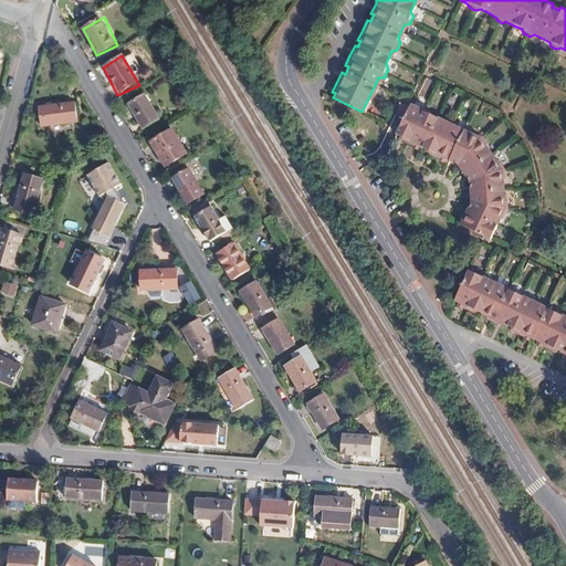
[(161,121),(145,94),(126,103),(143,130),(161,121)]
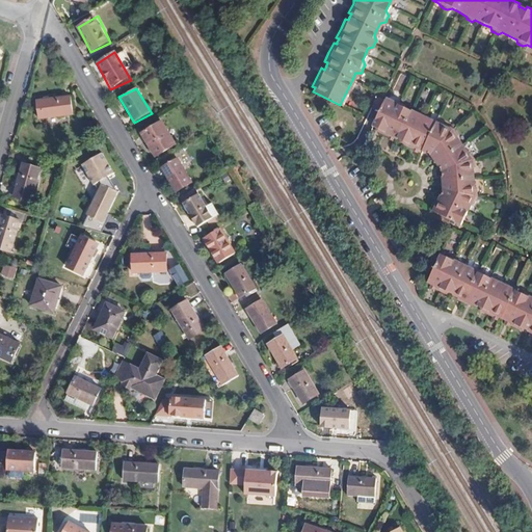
[(77,115),(73,96),(36,100),(38,121),(77,115)]
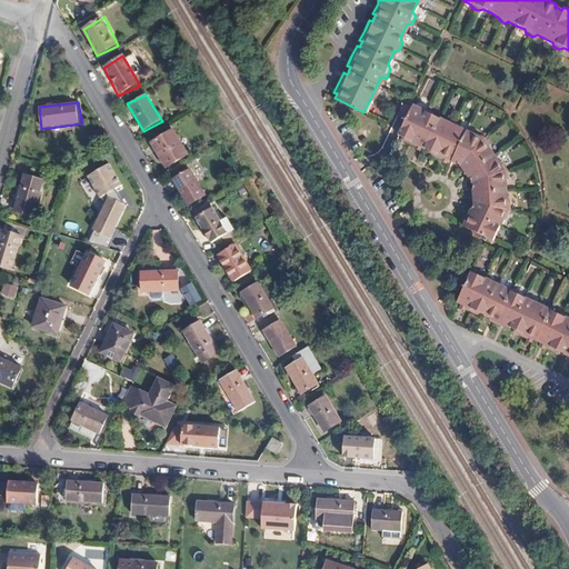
[(451,158),(462,163),(468,172),(475,182),(476,192),(478,203),(477,203),(472,213),(469,220),(467,219),(462,226),(493,241),(500,227),(507,216),(511,215),(515,210),(515,206),(509,202),(507,190),(506,179),(508,175),(508,170),(506,166),(500,165),(493,153),(488,146),(489,140),(486,136),(486,135),(481,133),(477,136),(466,130),(459,127),(458,121),(455,120),(450,118),(446,120),(439,117),(432,113),(431,109),(427,108),(423,106),(419,107),(412,103),(411,106),(406,103),(399,106),(397,112),(406,118),(399,132),(401,133),(400,137),(410,141),(420,146),(421,143),(425,145),(429,147),(427,149),(437,155),(448,159),(449,157),(451,158)]
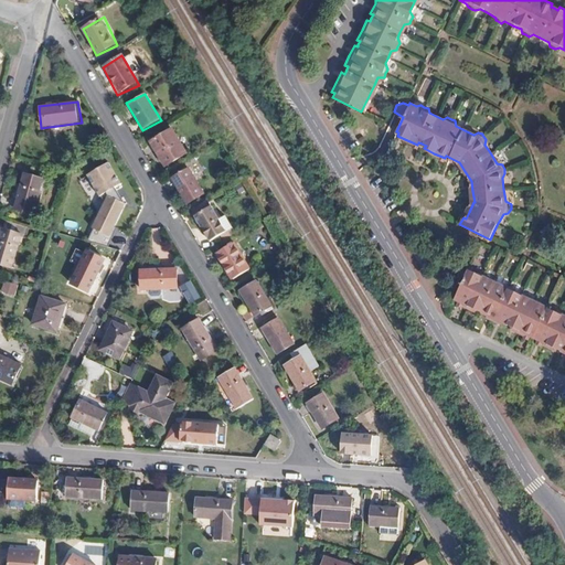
[(191,156),(172,129),(149,140),(164,169),(191,156)]
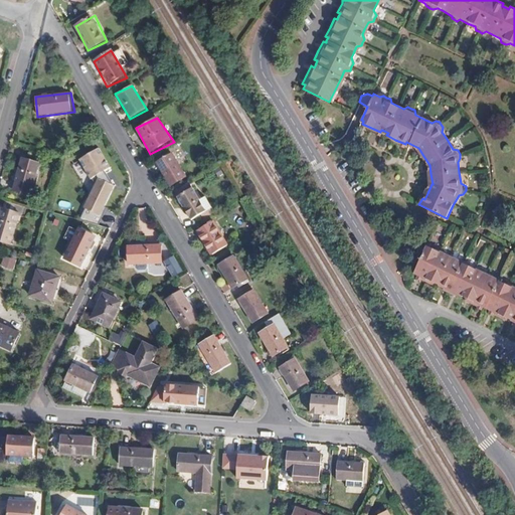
[(111,168),(100,148),(78,160),(91,180),(111,168)]
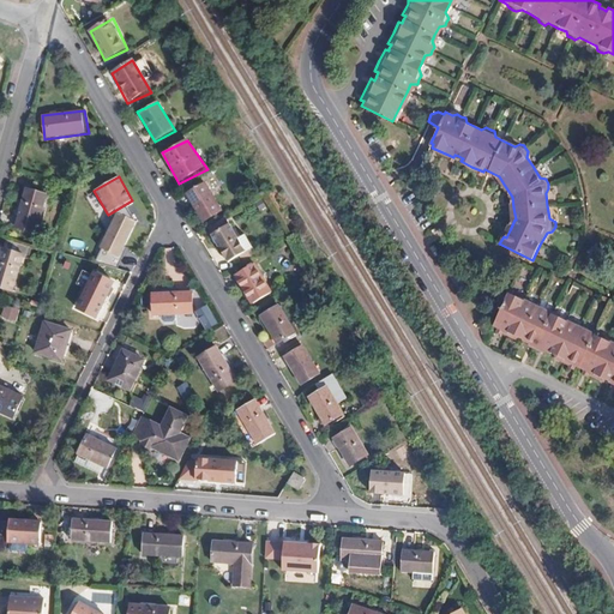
[(223,212),(209,181),(186,194),(202,224),(223,212)]
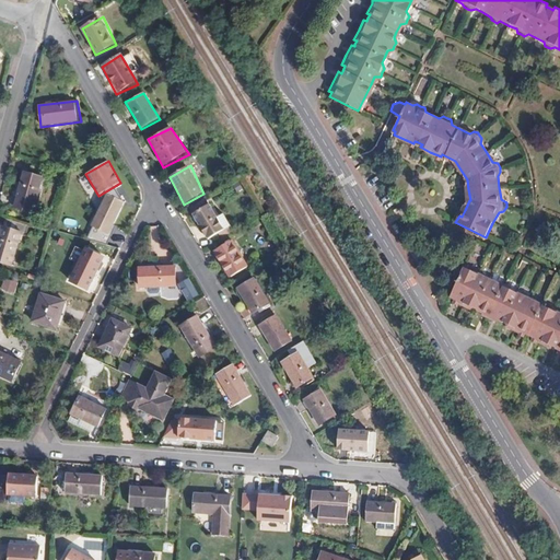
[(35,219),(46,178),(25,172),(13,211),(35,219)]
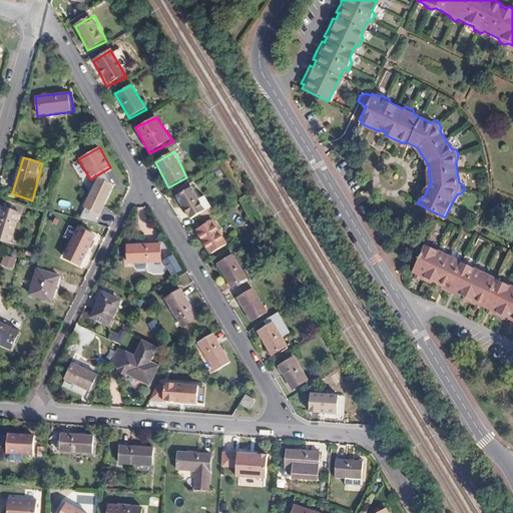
[(102,216),(117,186),(98,177),(82,206),(102,216)]
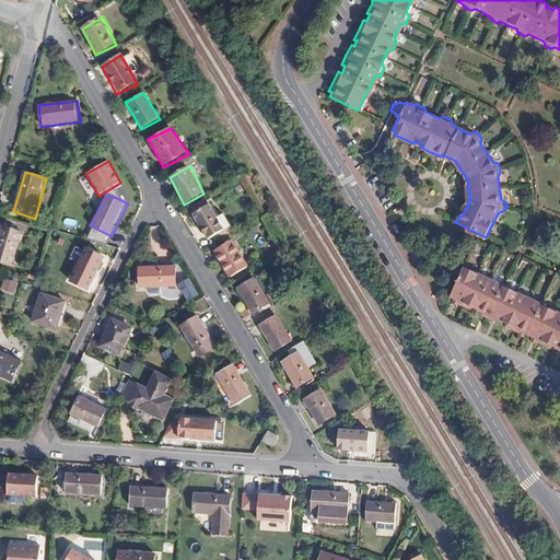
[(231,229),(214,199),(193,216),(208,244),(231,229)]
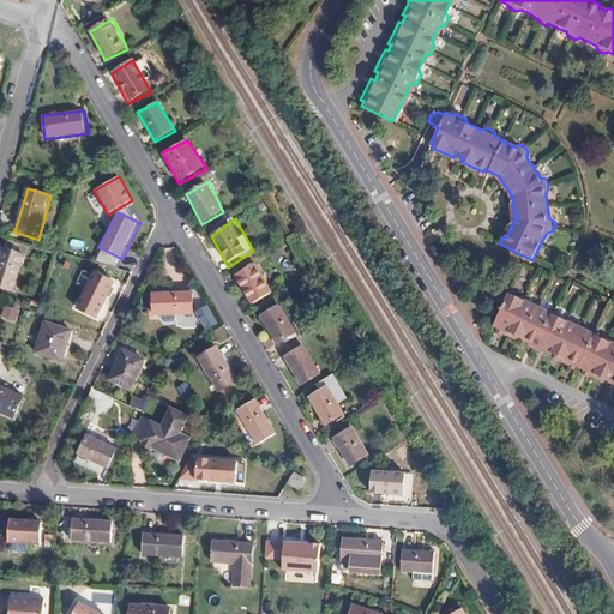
[(0,290),(16,295),(26,253),(2,247),(0,254),(0,290)]
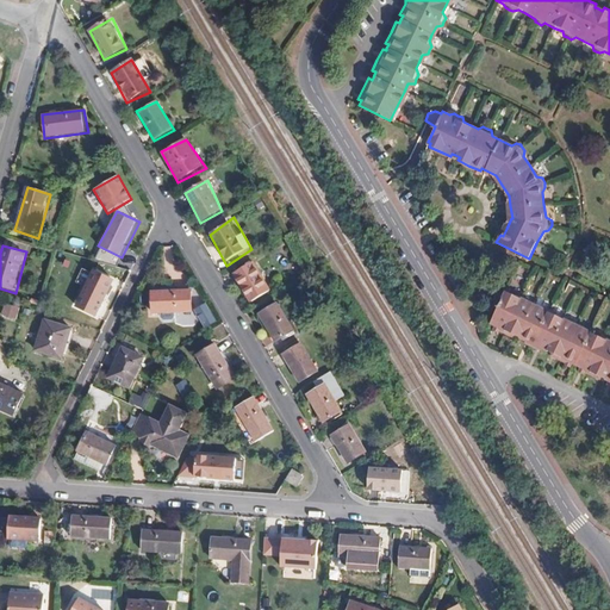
[(166,274),(178,272),(174,247),(162,248),(166,274)]
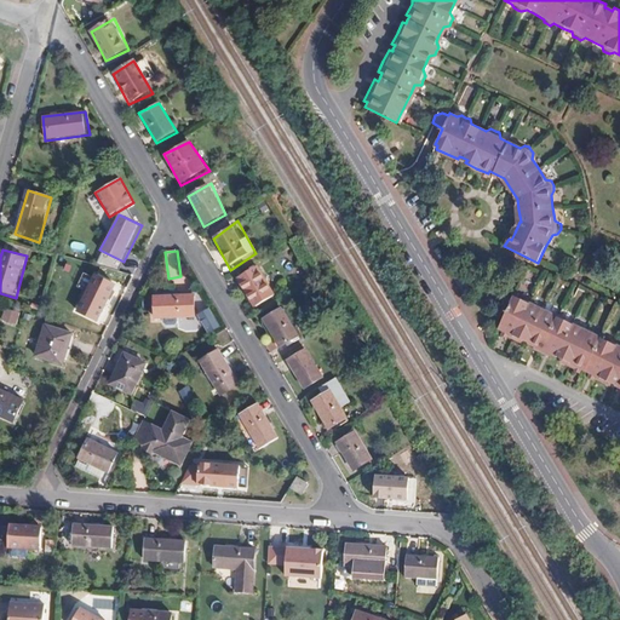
[(277,298),(259,264),(237,280),(256,306),(277,298)]
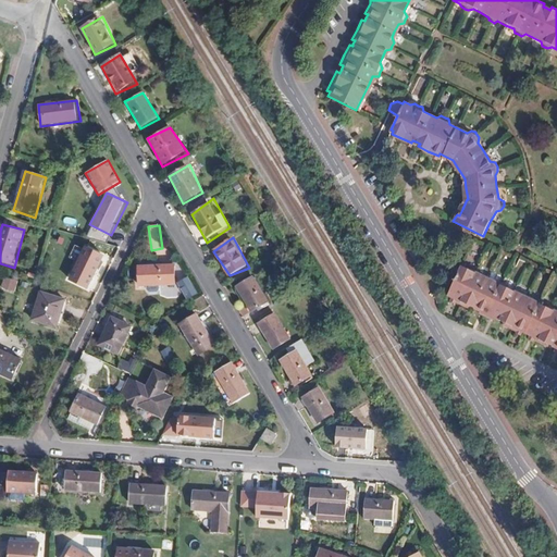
[(93,288),(109,250),(88,244),(71,280),(93,288)]
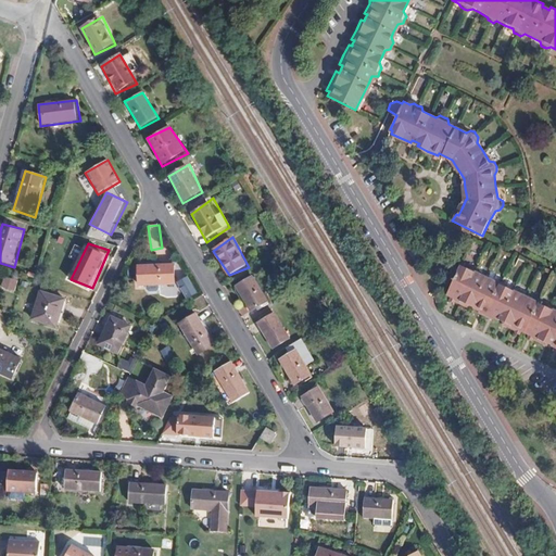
[(478,305),(477,310),(485,314),(495,318),(496,314),(501,316),(504,318),(502,321),(512,327),(520,331),(522,327),(527,329),(529,330),(527,333),(538,339),(546,343),(548,339),(552,341),(555,343),(553,346),(555,348),(555,302),(553,301),(547,303),(541,300),(533,297),(532,292),(529,290),(527,289),(521,291),(514,287),(507,283),(506,279),(503,278),(501,277),(495,278),(488,275),(481,272),(481,267),(477,265),(475,264),(469,265),(462,262),(446,290),(452,293),(450,297),(459,301),(469,306),(471,302),(475,303),(478,305)]
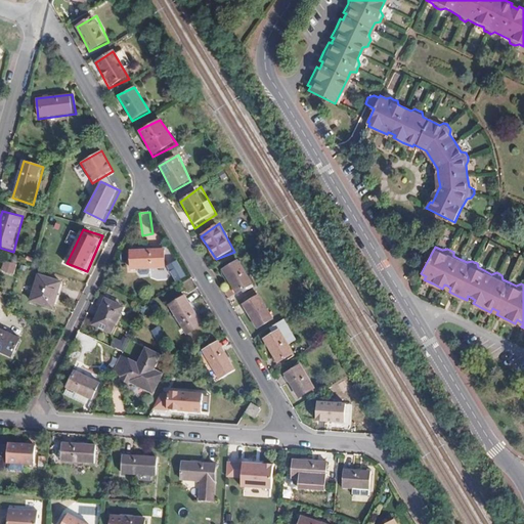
[(131,272),(165,269),(167,248),(129,251),(131,272)]
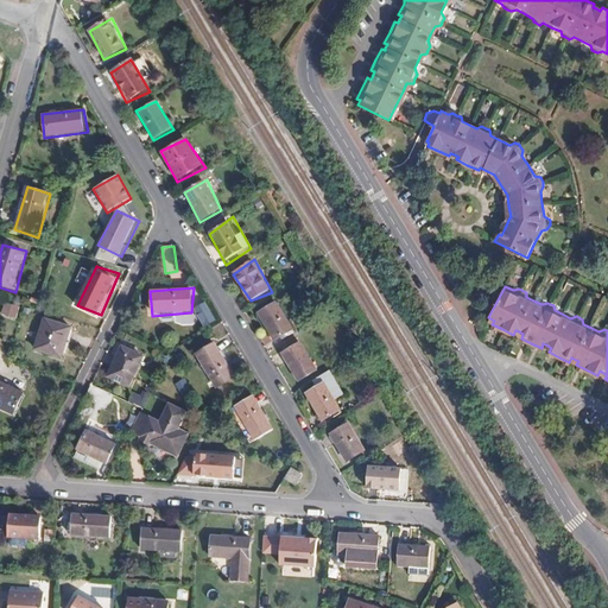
[(296,331),(278,301),(257,311),(273,343),(296,331)]
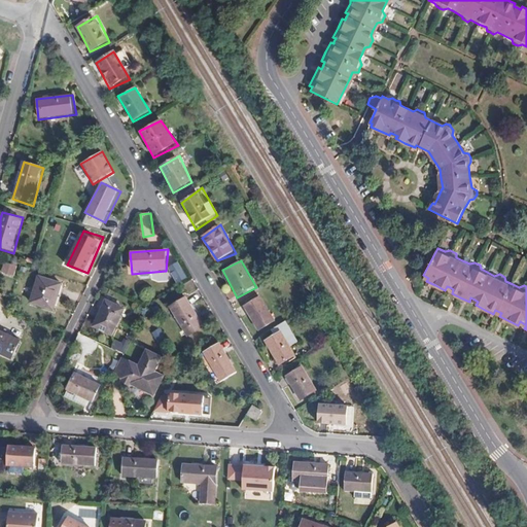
[(1,274),(14,277),(18,266),(4,262),(1,274)]
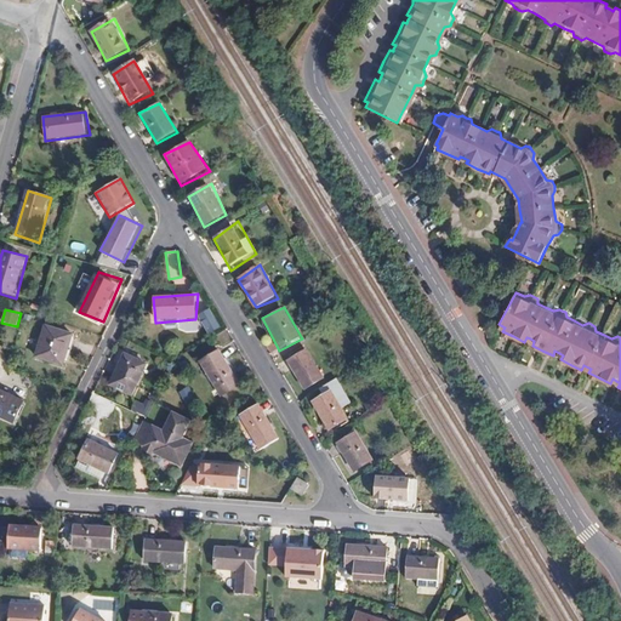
[(66,370),(77,331),(46,323),(33,359),(66,370)]
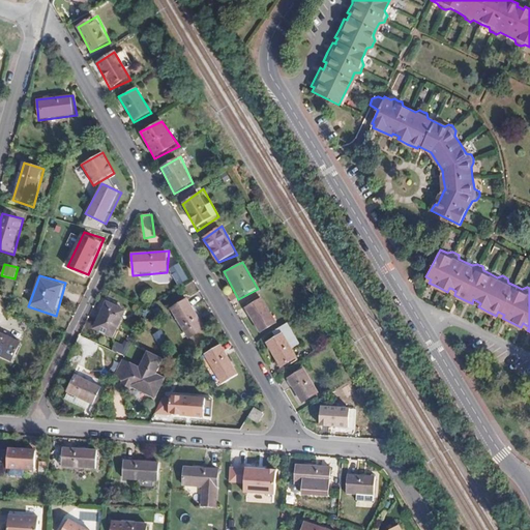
[(277,326),(262,297),(244,305),(260,334),(277,326)]
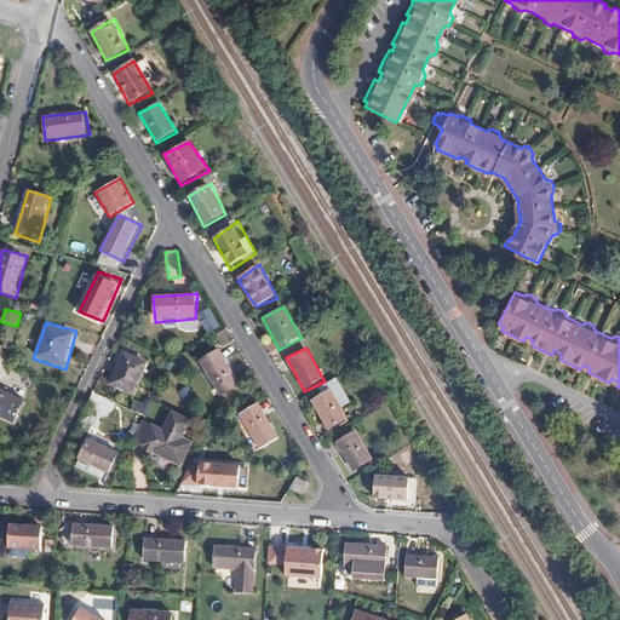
[(219,397),(241,386),(223,350),(200,362),(219,397)]
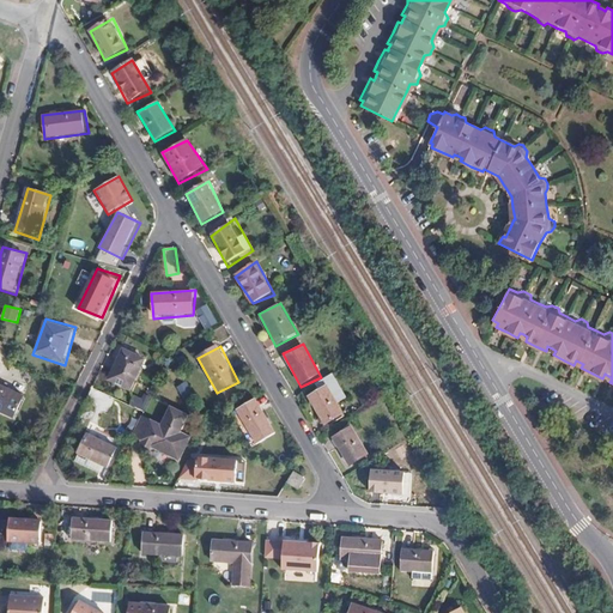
[(131,392),(147,358),(126,349),(109,382),(131,392)]
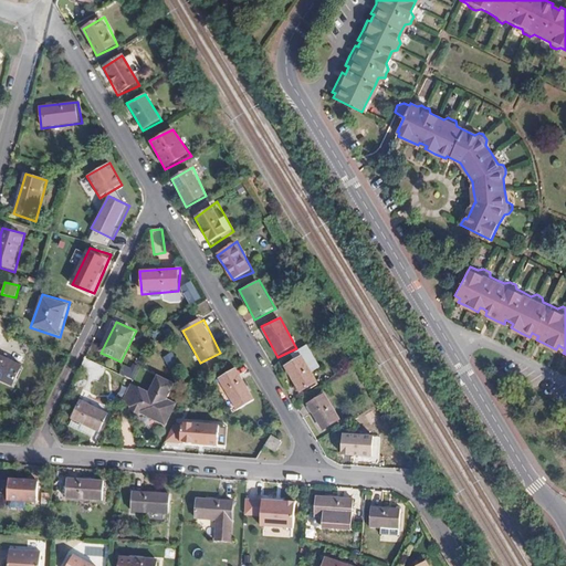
[(0,383),(14,388),(23,364),(0,354),(0,383)]
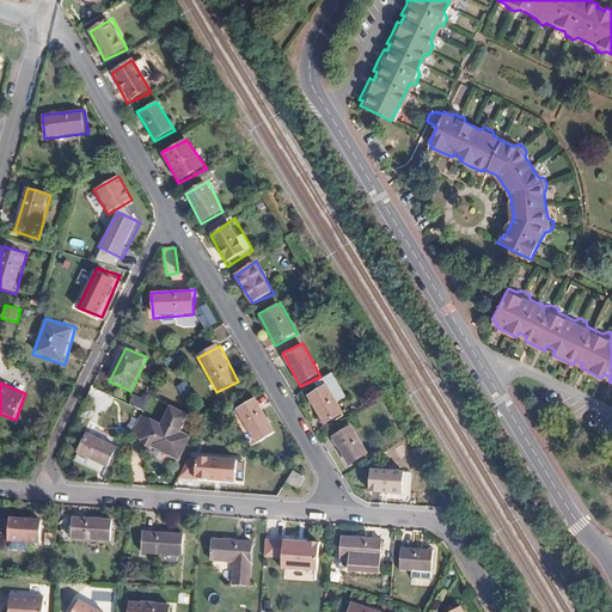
[(343,411),(328,383),(308,395),(323,423),(343,411)]
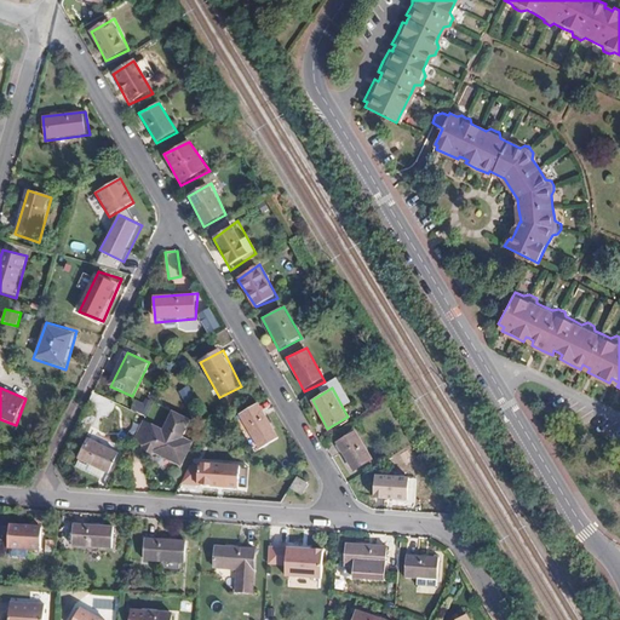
[(147,417),(151,405),(136,399),(131,411),(147,417)]
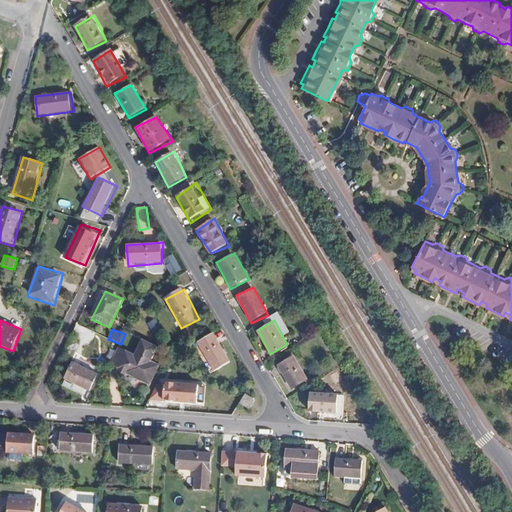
[(214,373),(231,363),(216,332),(197,342),(214,373)]
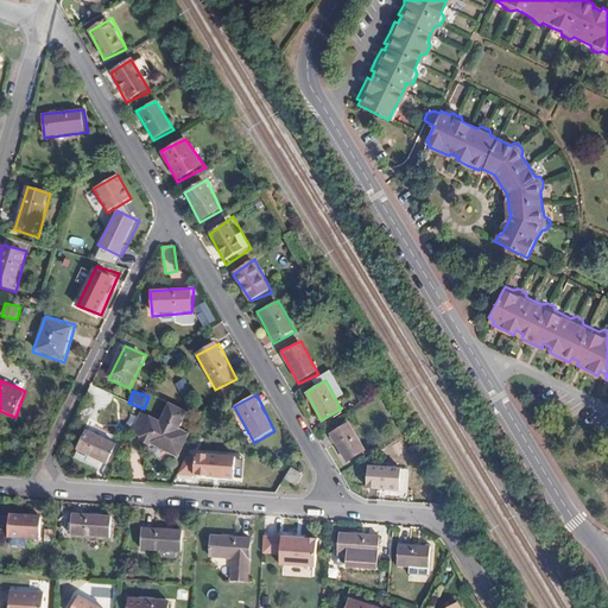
[(179,456),(191,434),(181,429),(190,411),(170,401),(160,422),(140,413),(133,434),(179,456)]
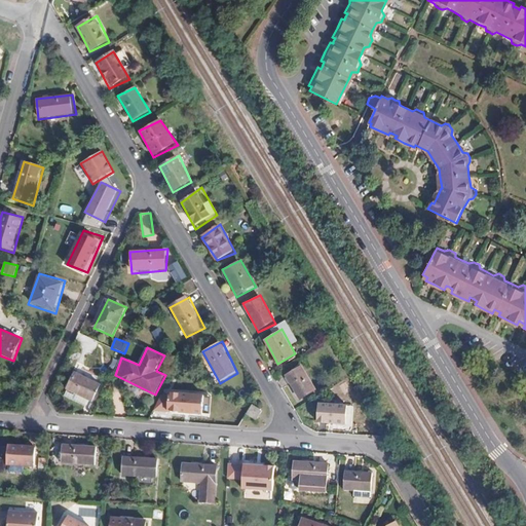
[(299,401),(320,389),(301,367),(285,374),(299,401)]
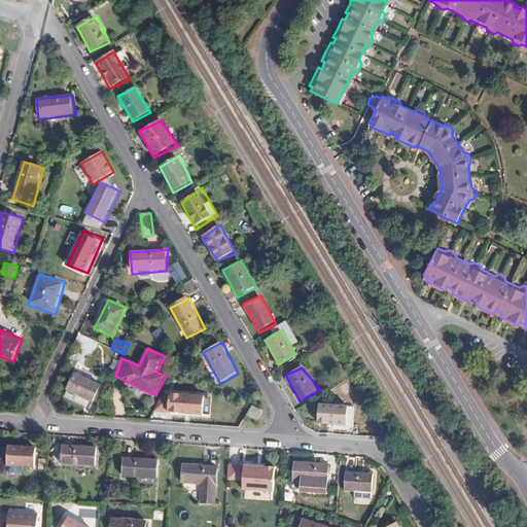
[(95,402),(103,385),(74,373),(67,391),(95,402)]
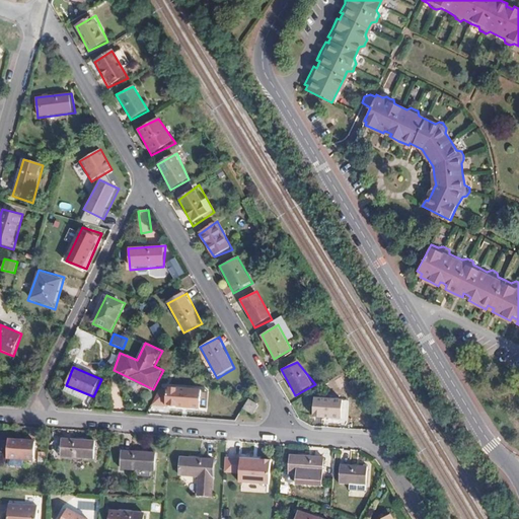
[(197,405),(198,386),(164,384),(163,403),(197,405)]
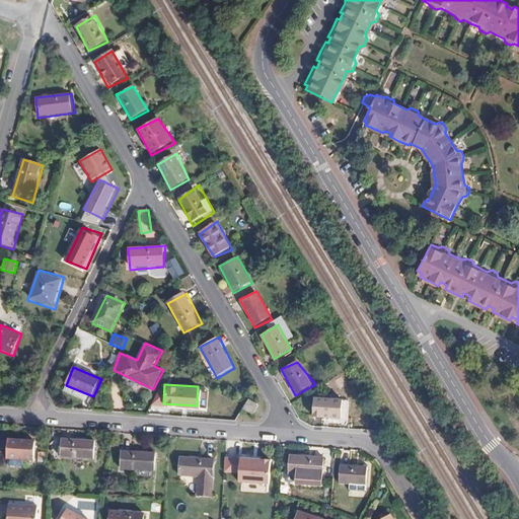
[(339,417),(340,398),(313,395),(311,414),(339,417)]
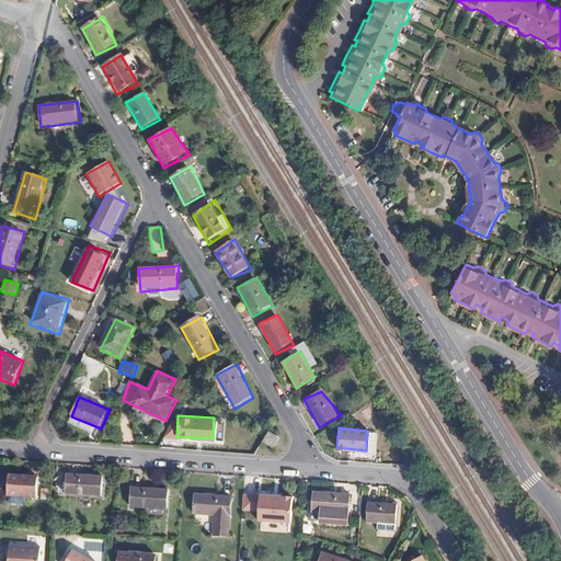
[(281,439),(270,433),(263,443),(274,449),(281,439)]
